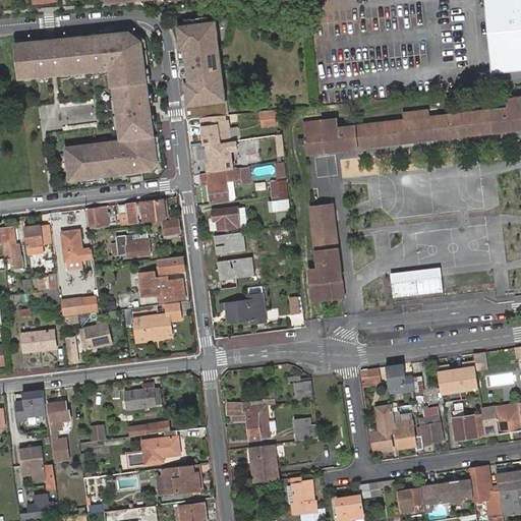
[(507,72),(500,0),(484,0),(493,73),(507,72)]
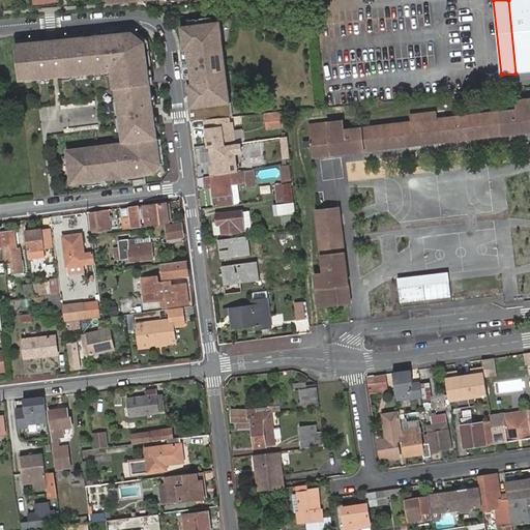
[(529,0),(508,0),(516,74),(529,71),(529,0)]
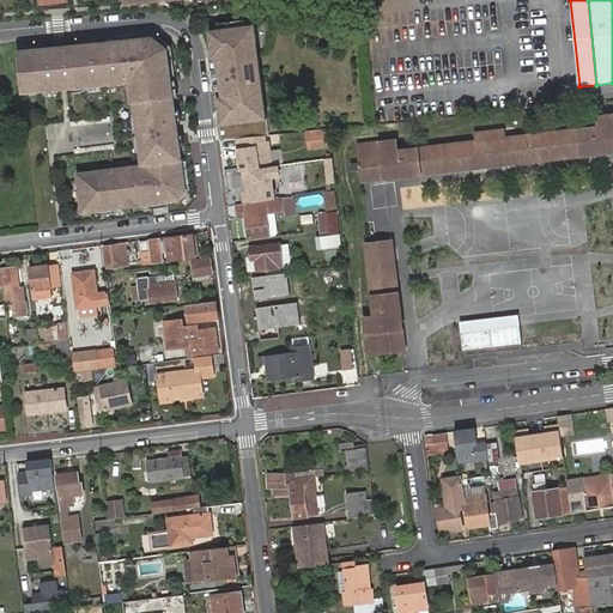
[(249,23),(202,29),(214,125),(261,119),(249,23)]
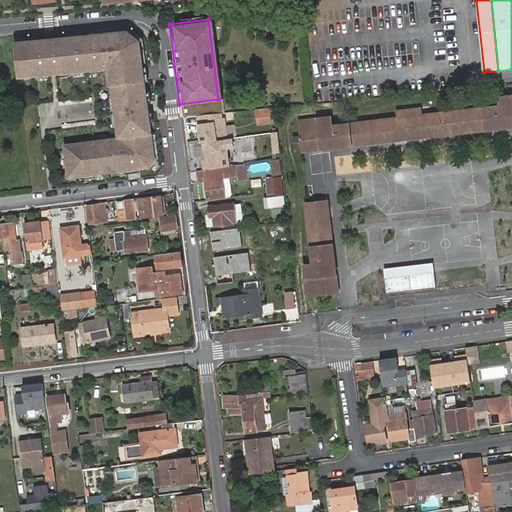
[(128,30),(17,41),(20,81),(54,78),(108,74),(114,109),(120,140),(68,146),(73,179),(158,167),(161,160),(143,42),(128,30)]
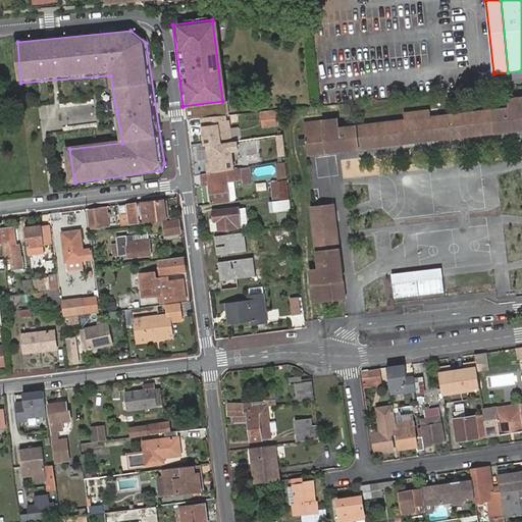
[(521,129),(521,97),(509,99),(510,108),(427,117),(426,109),(406,111),(407,120),(338,127),(338,120),(324,121),(327,152),(521,129)]
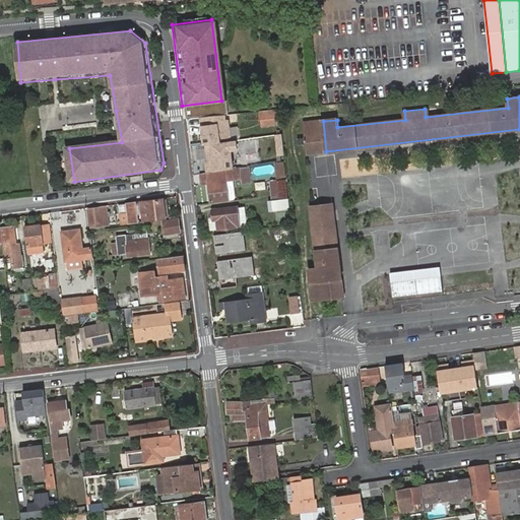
[(279,117),(277,110),(260,112),(261,120),(279,117)]
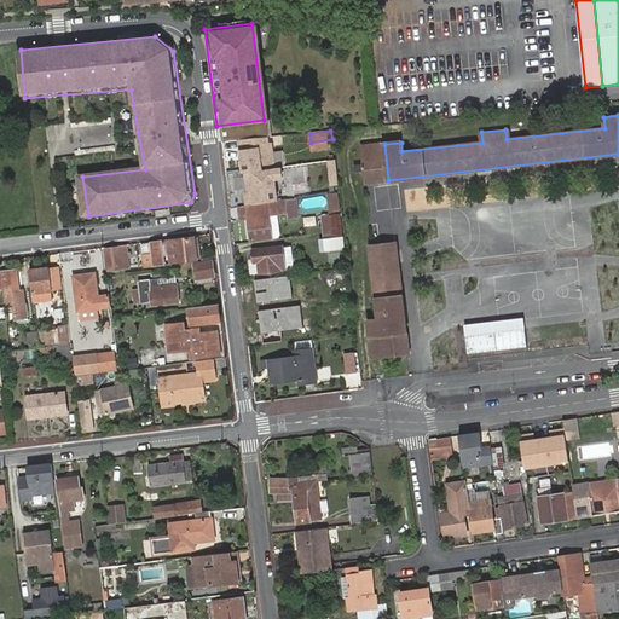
[(237,140),(246,207),(278,202),(276,181),(283,180),(282,169),(277,169),(272,137),(237,140)]
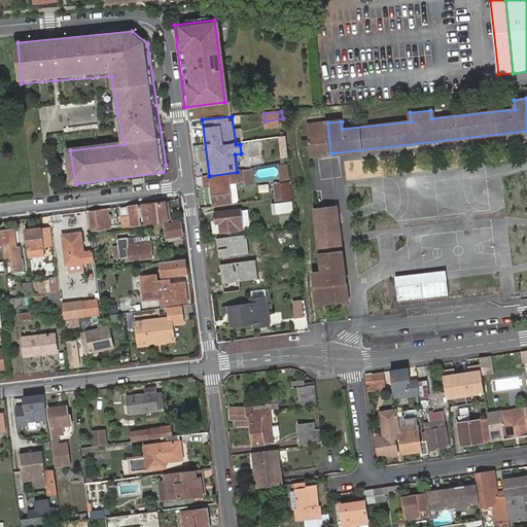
[(283,118),(265,121),(265,128),(284,126),(283,118)]
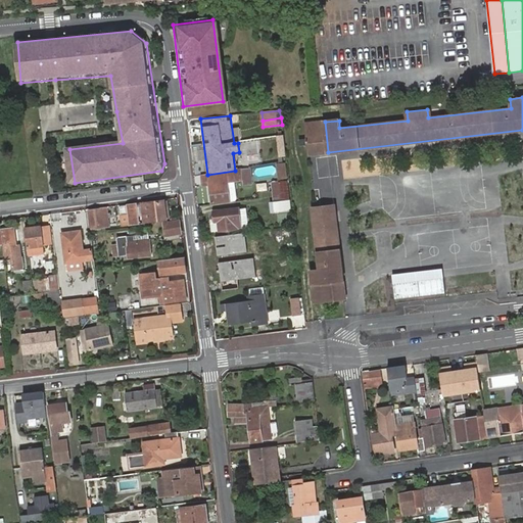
[(328,152),(325,122),(306,124),(307,140),(308,144),(310,154),(328,152)]
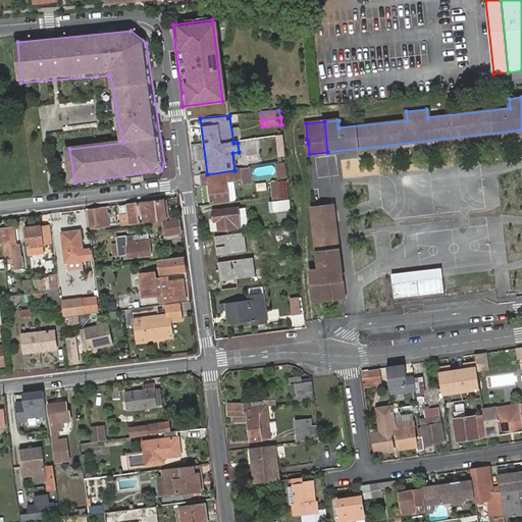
[(286,177),(284,162),(275,163),(277,178),(286,177)]
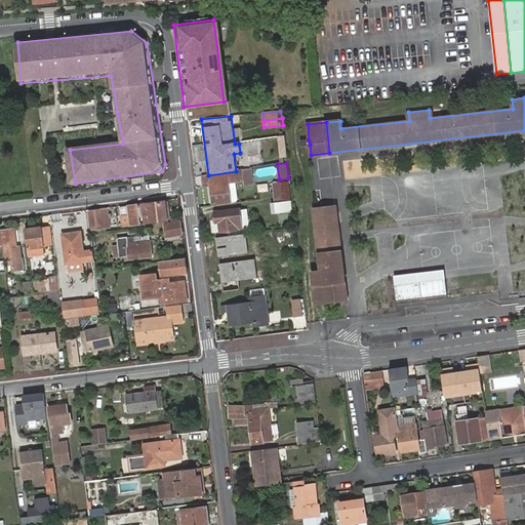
[(253,186),(251,169),(236,171),(208,175),(201,176),(202,184),(209,183),(210,186),(212,204),(238,200),(236,184),(243,183),(244,188),(253,186)]
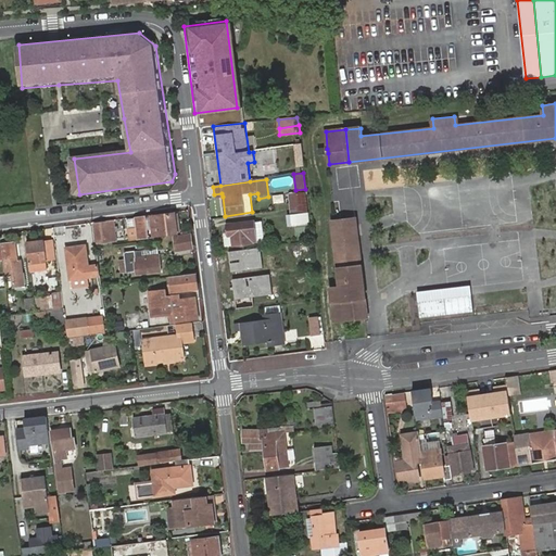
[(307,212),(305,192),(298,193),(289,193),(291,214),(289,214),(290,226),(308,224),(307,212)]
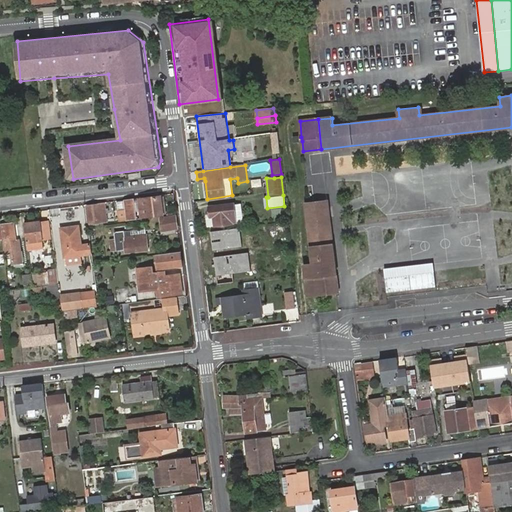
[(148,197),(144,198),(147,217),(162,215),(160,197),(148,199),(148,197)]
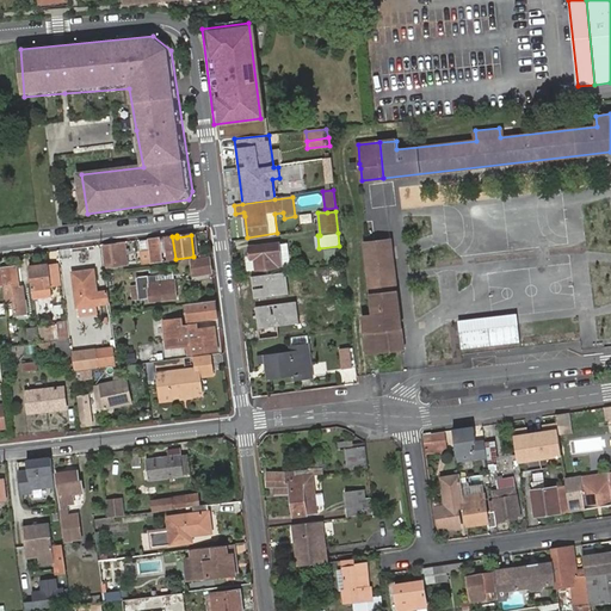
[(363,331),(401,326),(390,238),(365,241),(374,314),(362,315),(363,331)]
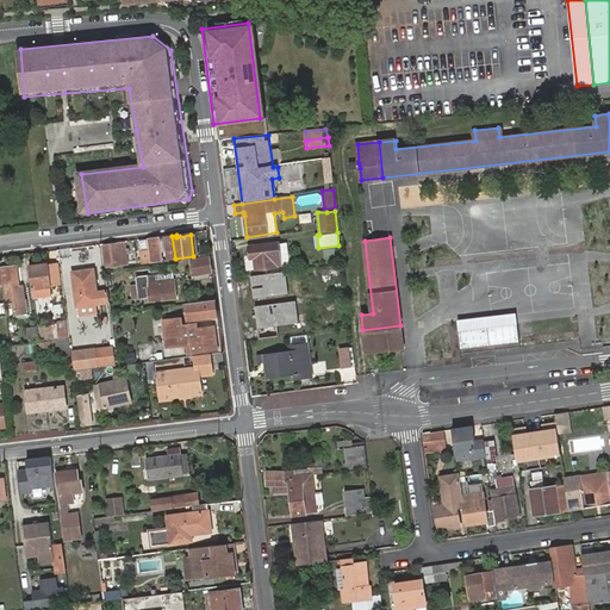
[(151,240),(151,243),(151,250),(153,256),(154,262),(173,260),(170,250),(161,251),(160,238),(151,240)]
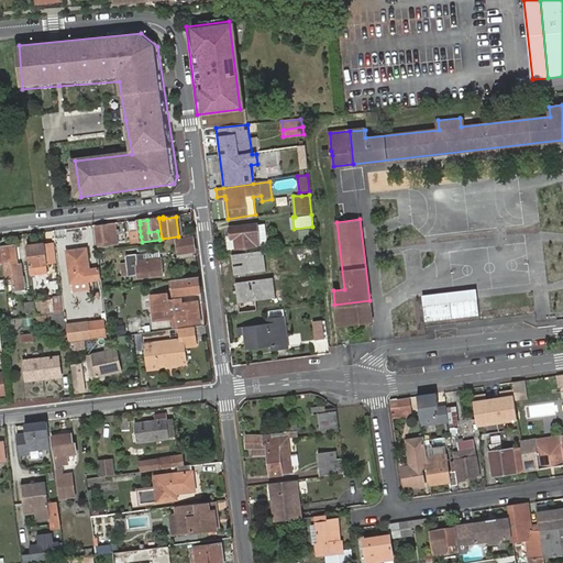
[(254,225),(256,244),(268,243),(266,223),(254,225)]
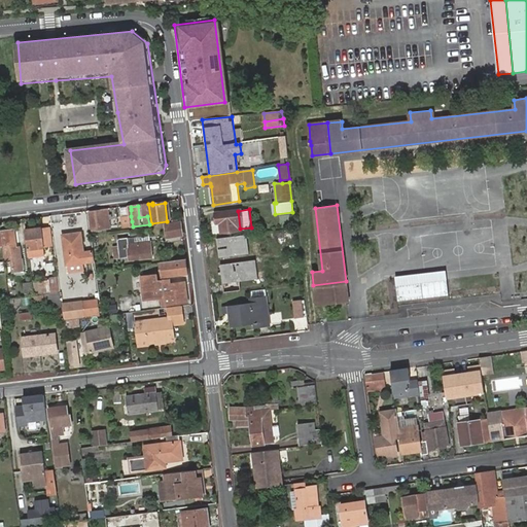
[(110,222),(108,210),(103,210),(99,211),(91,212),(93,230),(111,227),(110,222)]
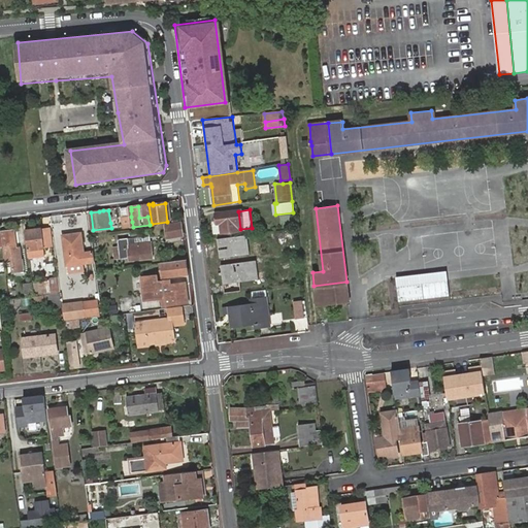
[(221,224),(222,232),(240,229),(238,211),(238,210),(215,213),(217,224),(221,224)]
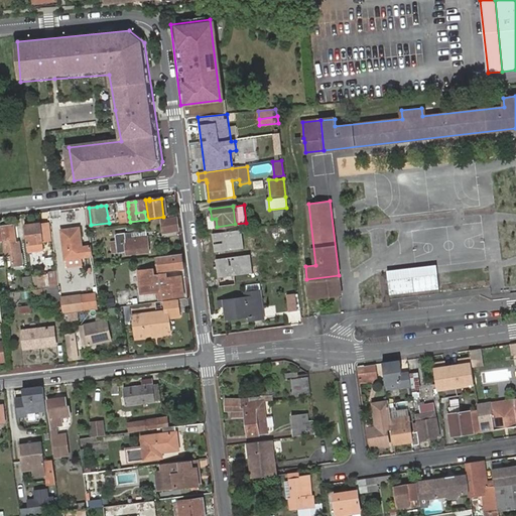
[(129,217),(128,212),(119,213),(121,223),(130,222),(129,217)]
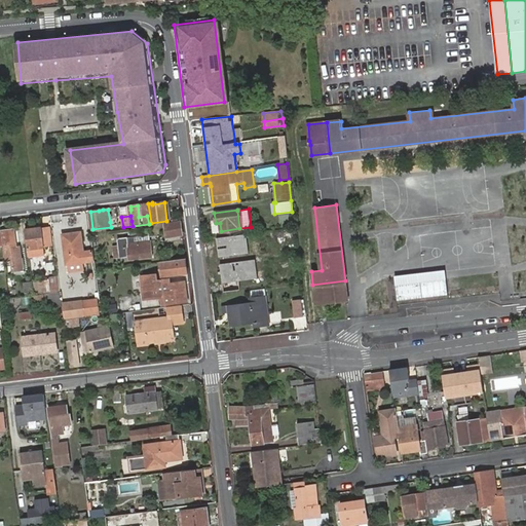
[(183,236),(181,222),(165,224),(167,239),(183,236)]
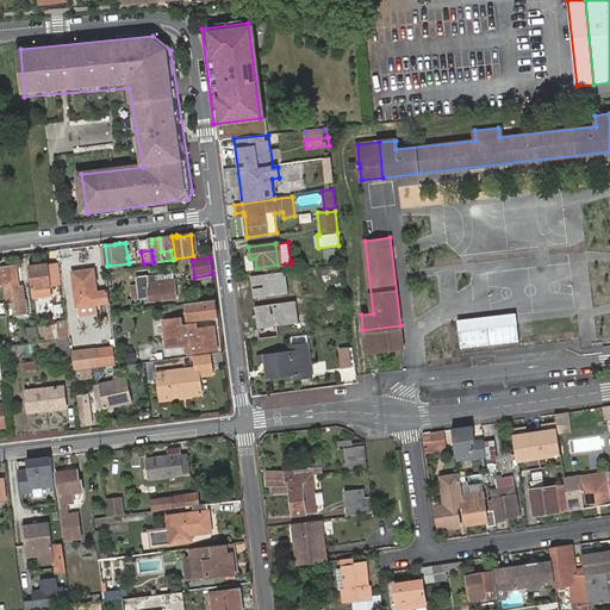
[(60,263),(49,265),(51,285),(63,284),(60,263)]
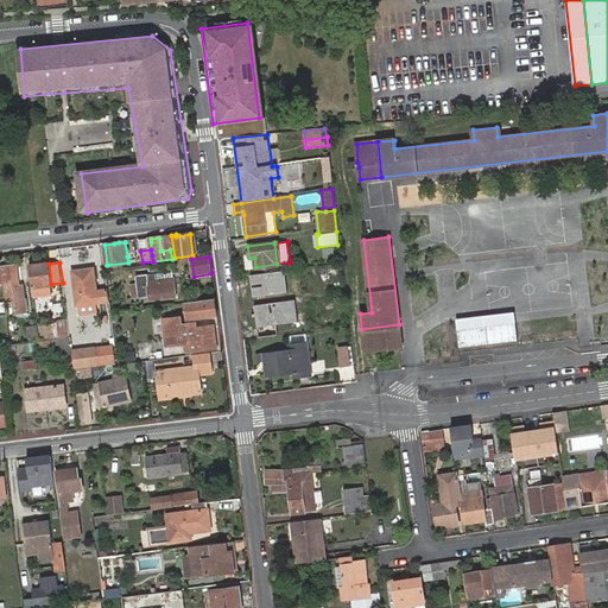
[(49,264),(30,265),(32,289),(35,287),(51,286),(51,284),(49,264)]
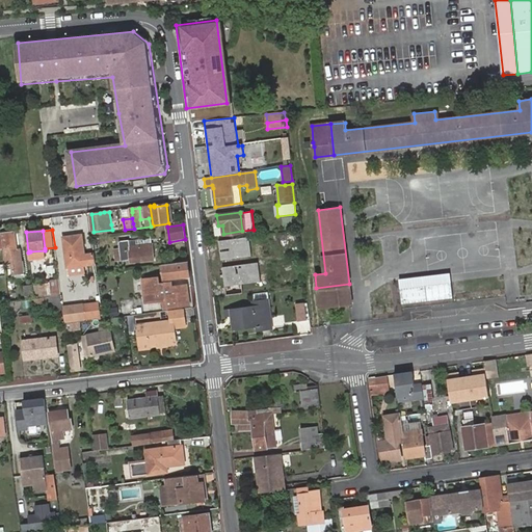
[(15,233),(0,234),(1,245),(3,264),(10,263),(12,275),(22,273),(19,250),(17,250),(15,233)]
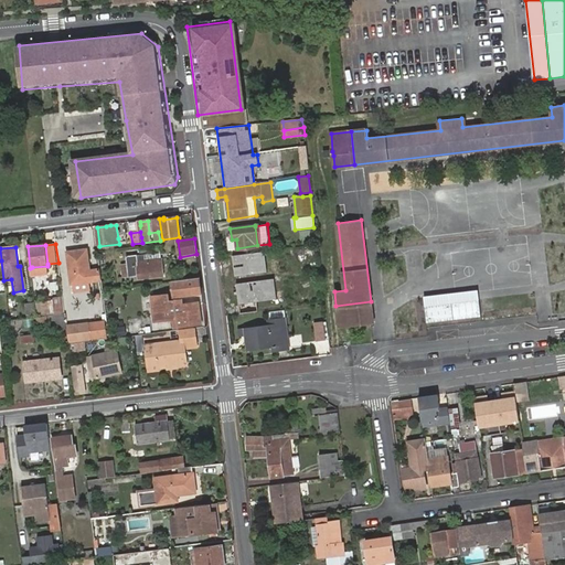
[(68,252),(70,262),(88,259),(87,249),(68,252)]
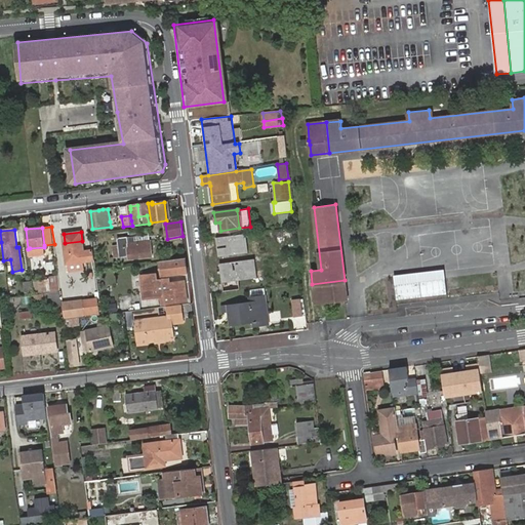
[(249,233),(218,237),(220,257),(251,253),(249,233)]
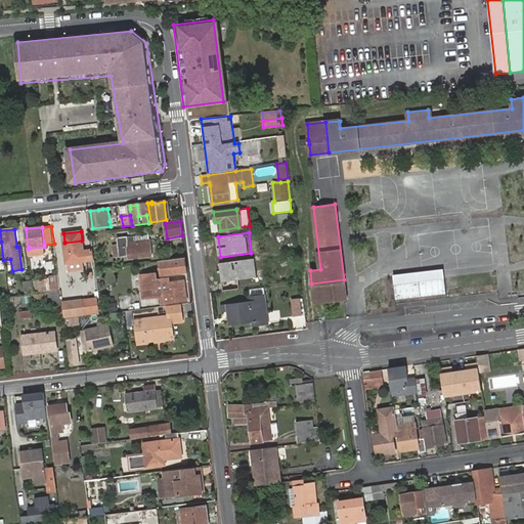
[(150,241),(149,234),(127,236),(128,244),(150,241)]
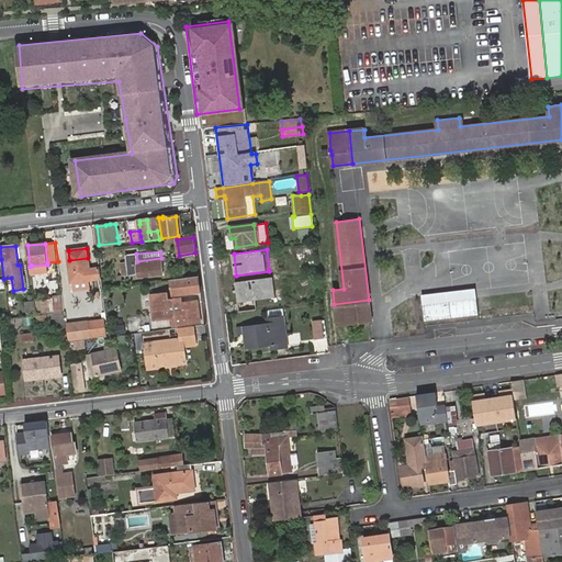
[(161,258),(137,261),(136,254),(125,256),(127,277),(138,274),(138,279),(164,276),(161,258)]
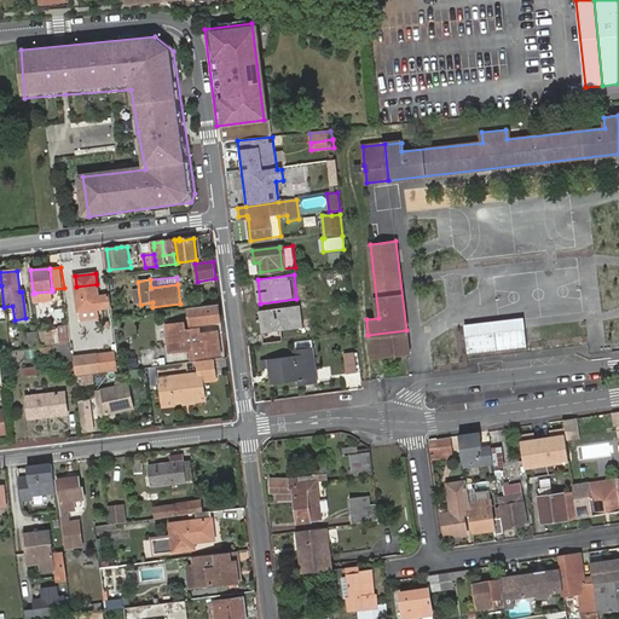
[(98,295),(97,284),(76,287),(79,311),(81,310),(82,320),(98,318),(98,308),(99,308),(111,307),(109,294),(98,295)]
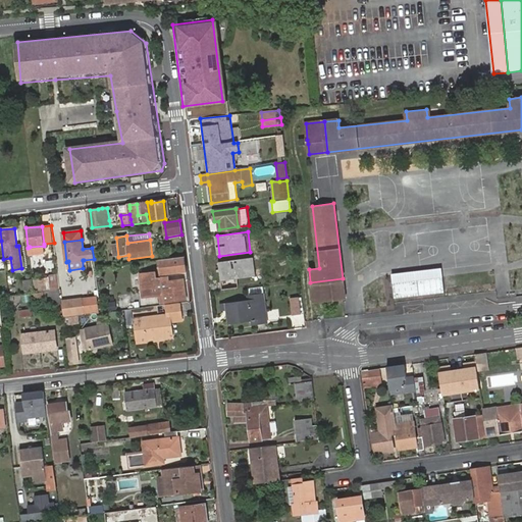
[(45,254),(44,246),(30,247),(32,255),(45,254)]
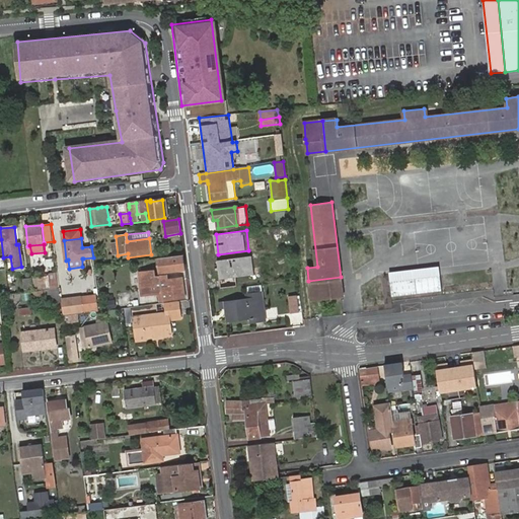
[(160,274),(184,270),(182,254),(158,257),(160,274)]
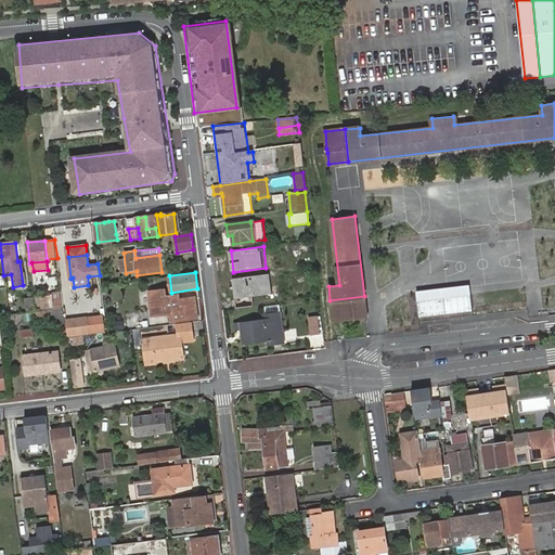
[(273,274),(234,280),(237,300),(275,295),(273,274)]
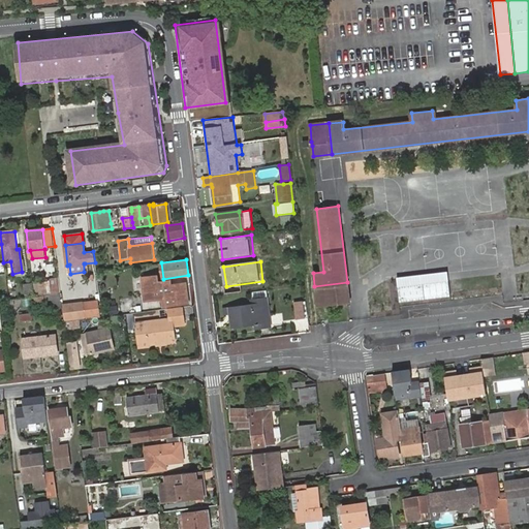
[(397,274),(399,301),(449,296),(447,270),(397,274)]
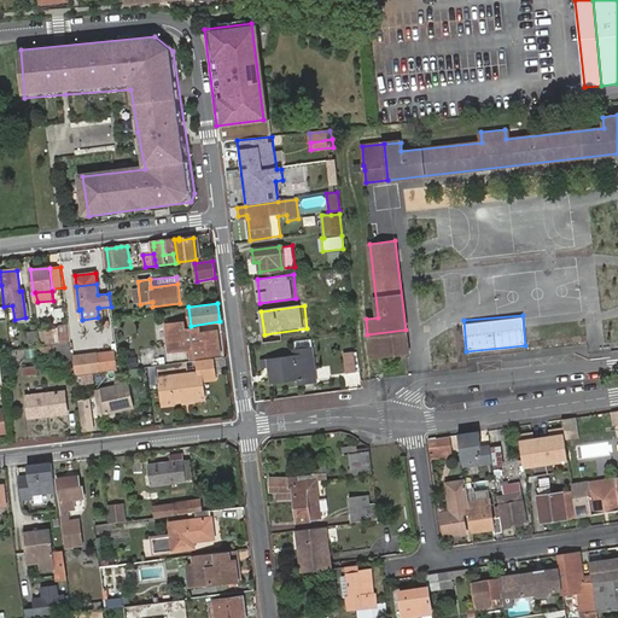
[(187,326),(168,328),(170,350),(192,347),(193,355),(193,356),(198,355),(220,353),(216,331),(200,333),(199,328),(187,330),(187,326)]
